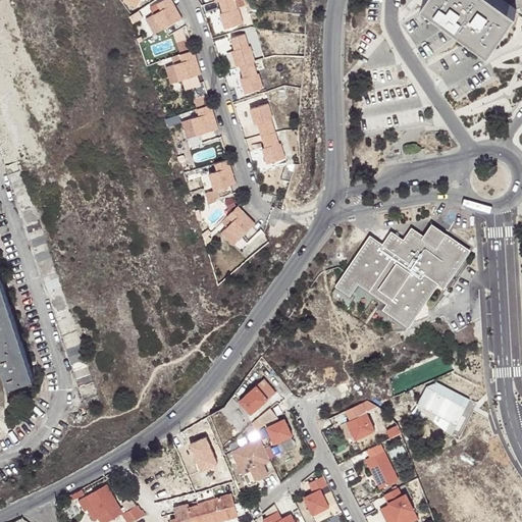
[(171,0),(163,0),(150,7),(154,14),(162,30),(165,28),(169,36),(181,29),(177,20),(183,18),(177,10),(173,12),(169,6),(173,4),(171,0)]
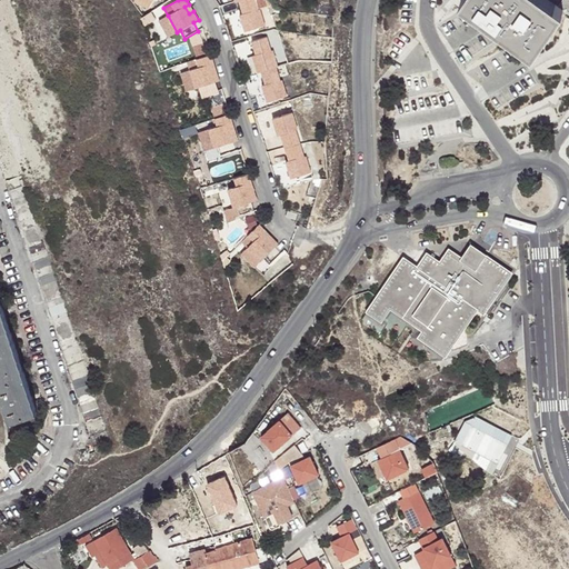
[(240,0),(239,1),(241,10),(248,8),(249,12),(240,15),(245,31),(266,26),(260,8),(258,9),(255,0),(240,0)]
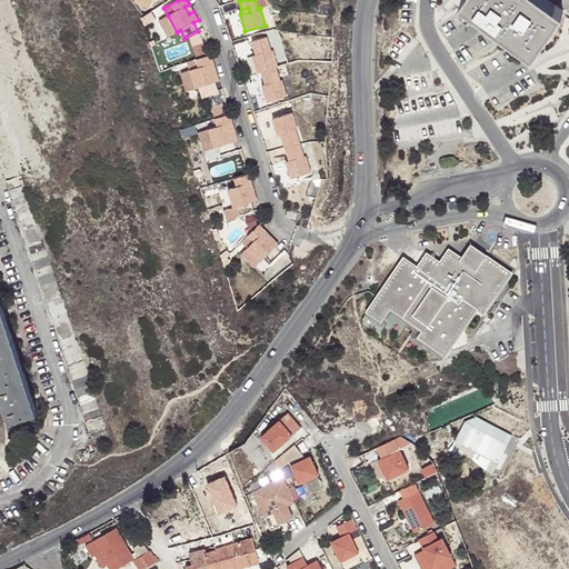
[(567,9),(561,5),(555,0),(465,0),(537,51),(567,9)]
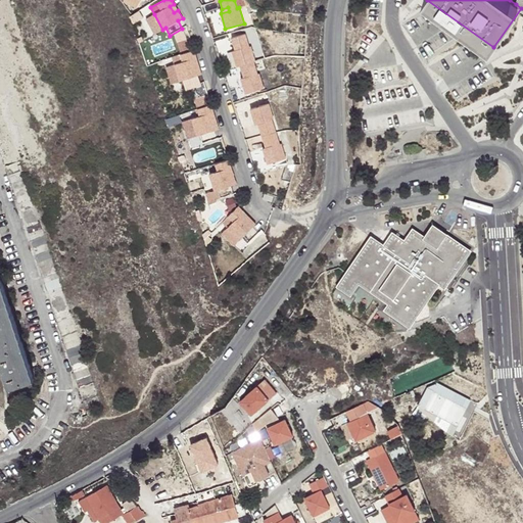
[(174,4),(170,6),(174,12),(178,10),(174,4)]
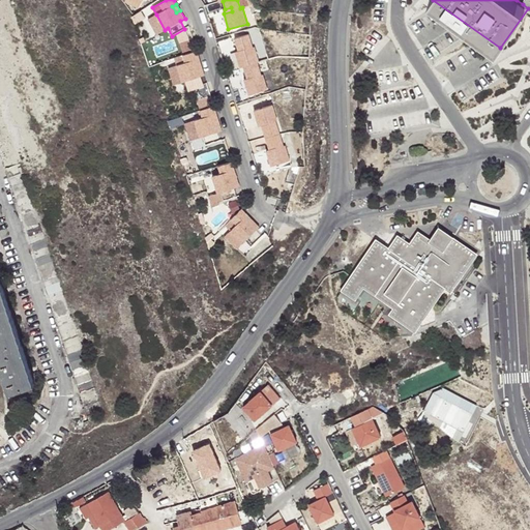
[(165,30),(156,15),(148,19),(157,34),(165,30)]
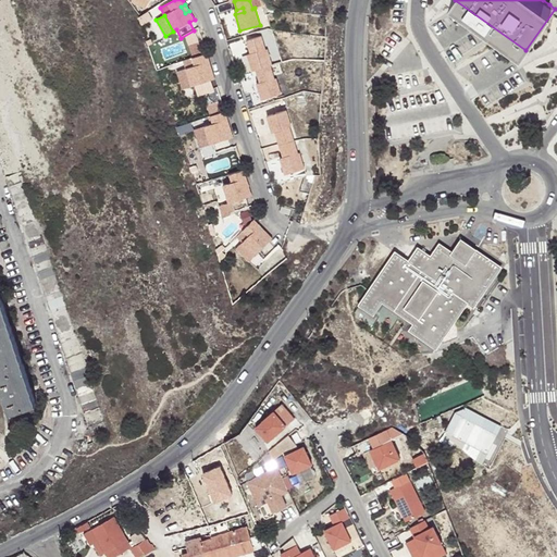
[(261,36),(247,40),(249,49),(255,48),(256,51),(247,54),(252,71),(256,70),(258,78),(264,76),(265,81),(257,84),(261,100),(282,94),(276,77),(274,77),(271,65),(272,64),(267,48),(265,49),(261,36)]
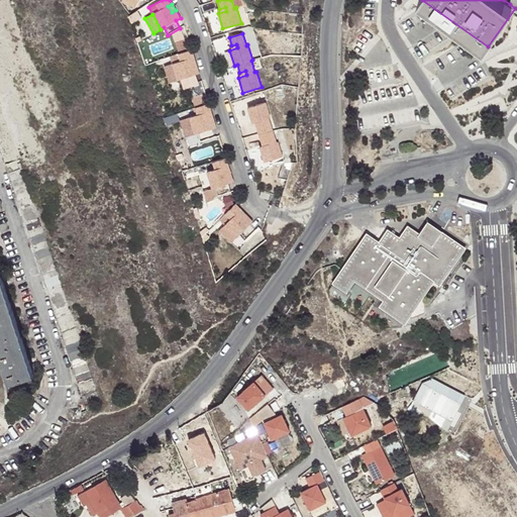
[(192,49),(171,57),(173,64),(178,80),(181,79),(183,87),(197,83),(195,75),(199,73),(197,64),(192,66),(190,59),(195,58),(192,49)]
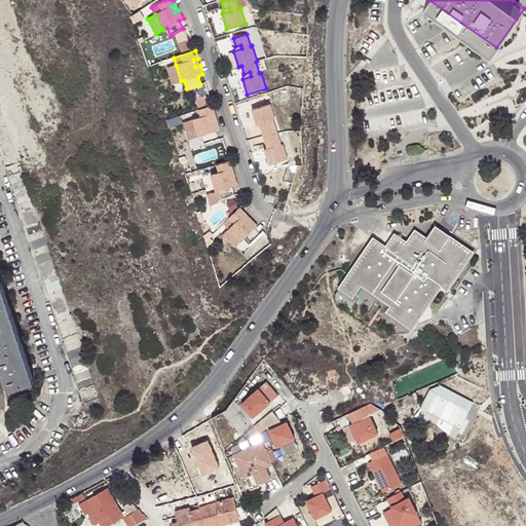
[(173,83),(181,81),(176,65),(167,67),(173,83)]
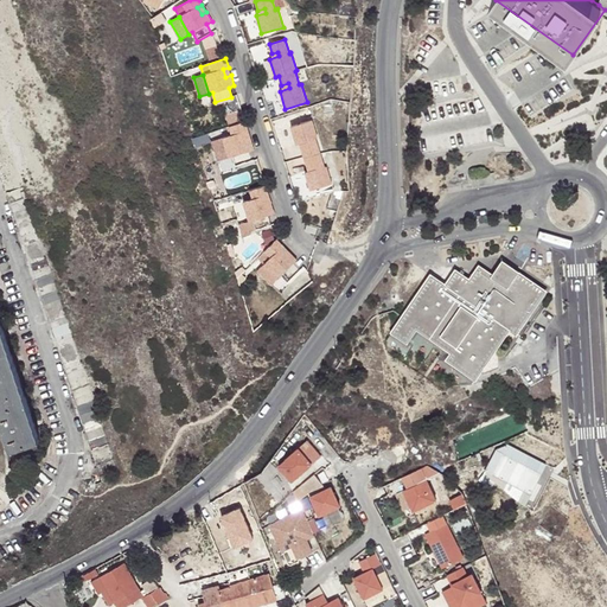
[(236,98),(225,102),(228,110),(240,107),(236,98)]
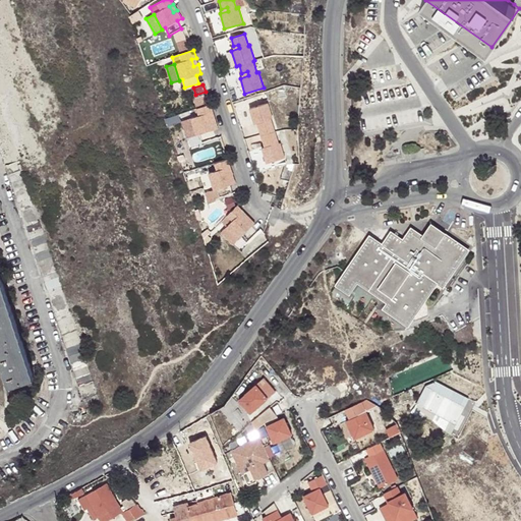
[(206,94),(192,98),(195,107),(208,103),(206,94)]
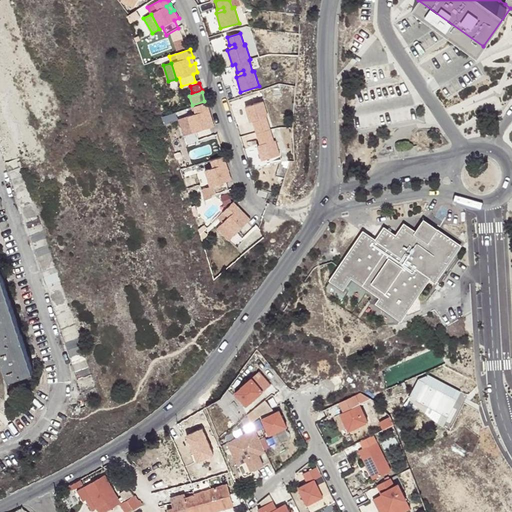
[(263,101),(245,107),(250,122),(258,119),(259,123),(254,125),(256,132),(259,140),(264,139),(265,142),(257,145),(262,160),(280,155),(275,140),(274,140),(270,128),(267,117),(268,116),(263,101)]
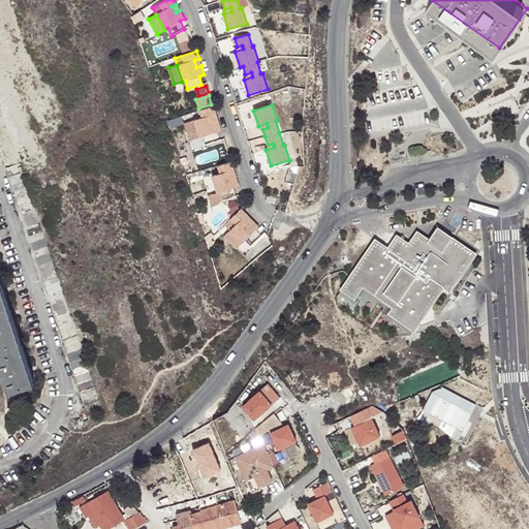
[(214,105),(199,110),(201,118),(193,120),(199,136),(203,136),(205,144),(219,139),(216,131),(221,130),(219,121),(214,122),(212,115),(216,114),(214,105)]
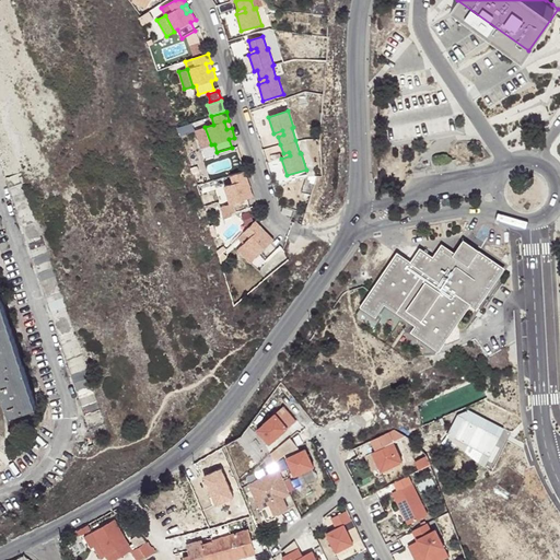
[(211,144),(205,127),(195,130),(200,148),(211,144)]
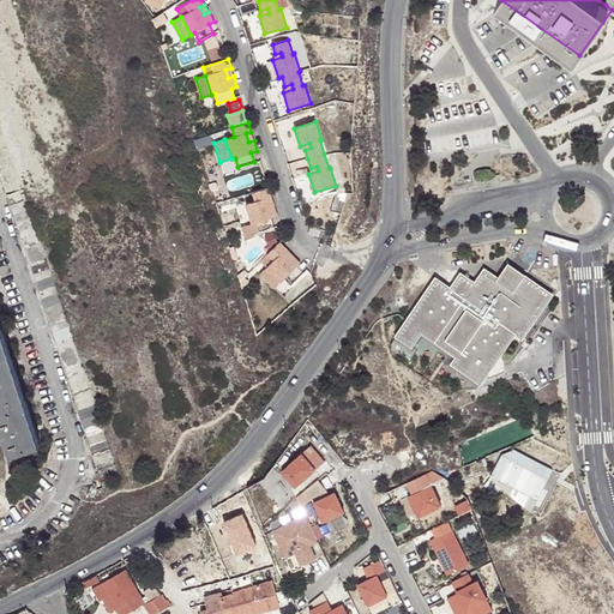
[(269,186),(252,192),(254,200),(245,203),(251,223),(256,222),(258,232),(275,226),(271,216),(277,215),(274,204),(268,206),(265,197),(271,196),(269,186)]
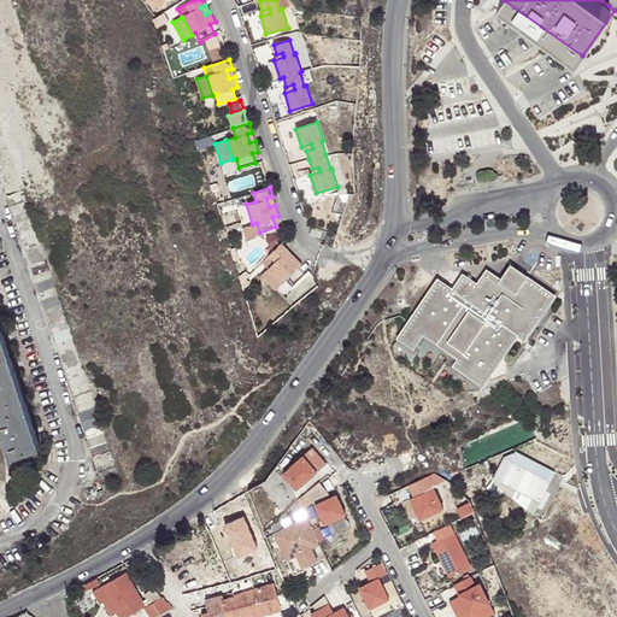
[(24,188),(6,194),(100,480),(93,482),(97,491),(104,488),(101,482),(119,477),(24,188)]
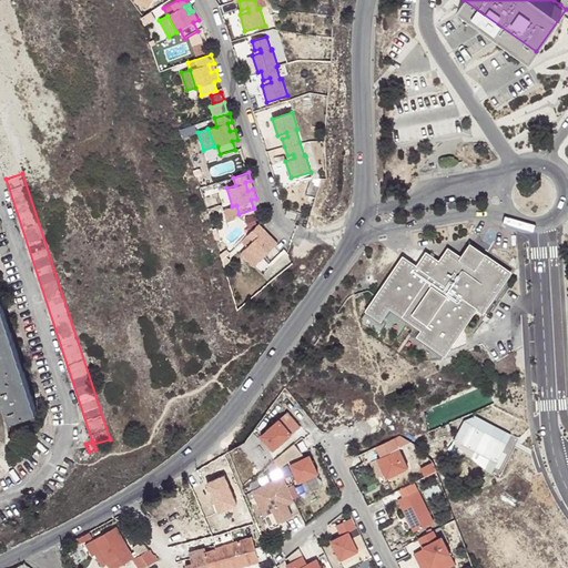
[(239,214),(236,205),(232,206),(223,209),(227,221),(234,219),(233,215),(239,214)]
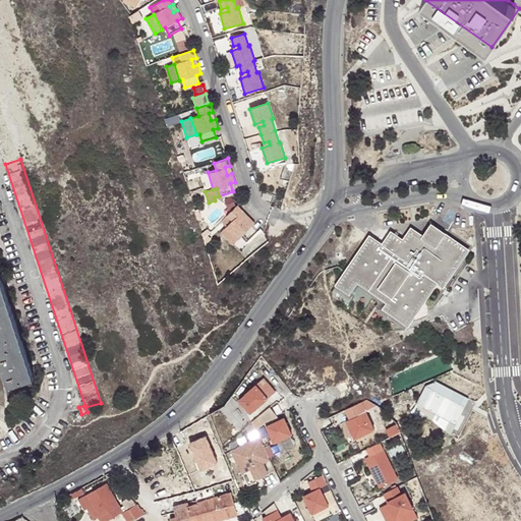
[(280,193),(271,190),(269,195),(278,198),(280,193)]
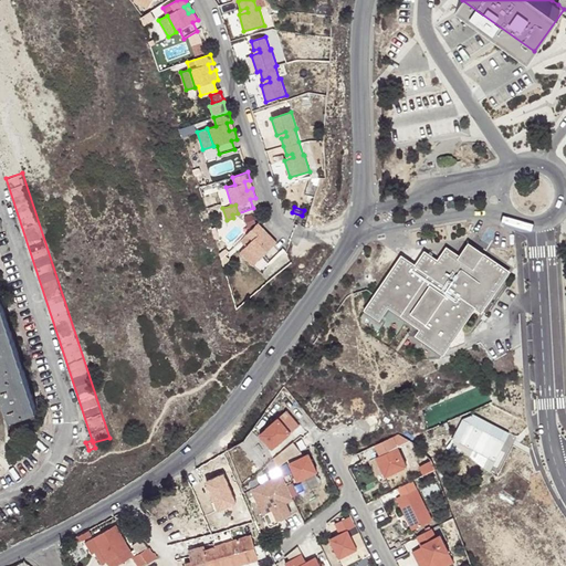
[(264,229),(258,223),(240,240),(245,247),(259,260),(262,258),(268,264),(280,253),(273,247),(278,242),(270,234),(266,239),(260,233),(264,229)]
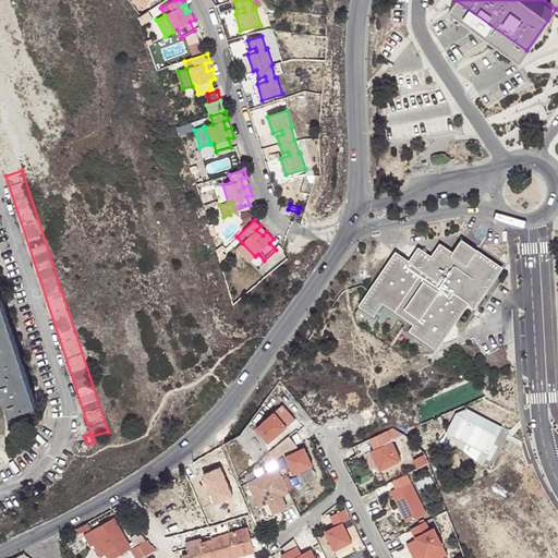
[(261,226),(256,230),(263,235),(266,231),(261,226)]
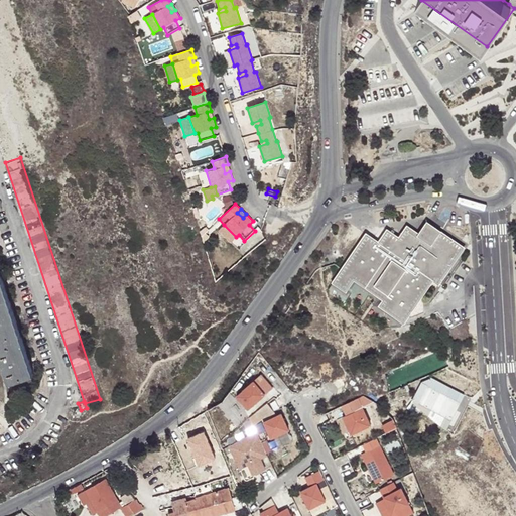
[(430,220),(422,232),(436,241),(443,230),(430,220)]
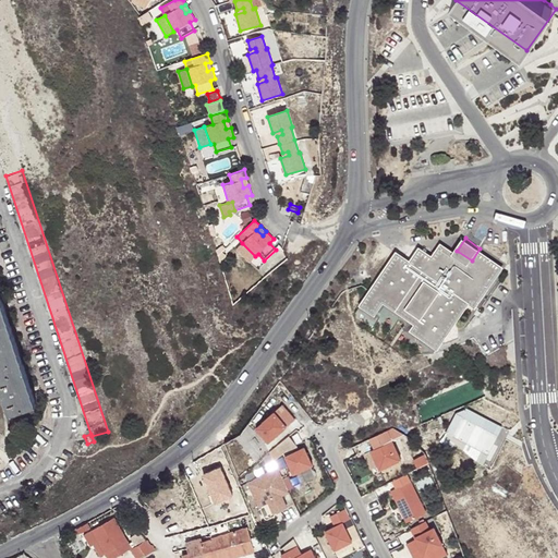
[(449,335),(472,302),(477,306),(478,307),(506,265),(505,264),(480,249),(472,261),(457,251),(444,241),(435,254),(422,245),(412,258),(399,250),(362,303),(378,314),(386,302),(403,314),(399,319),(427,339),(440,348),(449,335)]
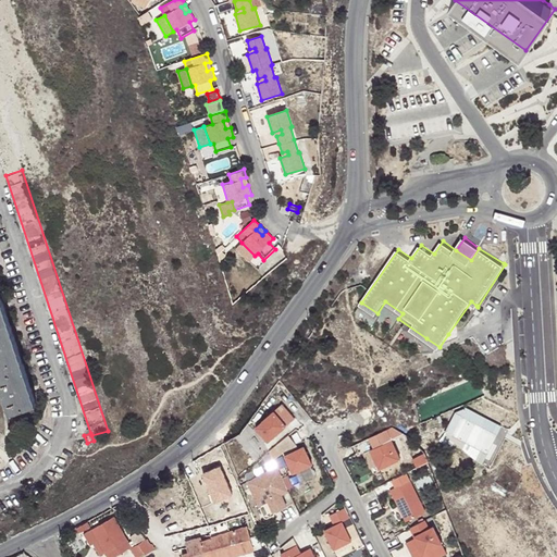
[(255,256),(242,243),(235,248),(249,262),(255,256)]
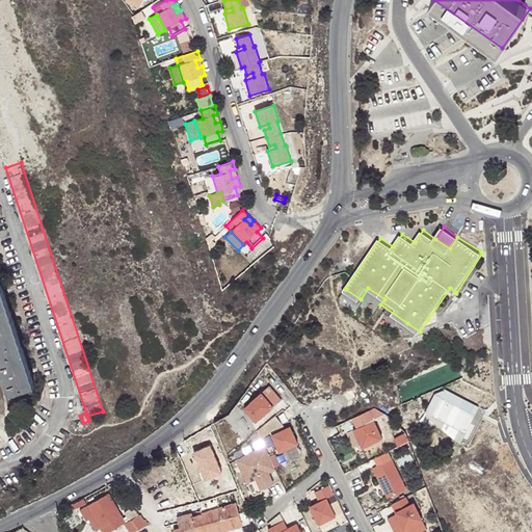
[(0,274),(0,362),(9,391),(35,382),(0,274)]
